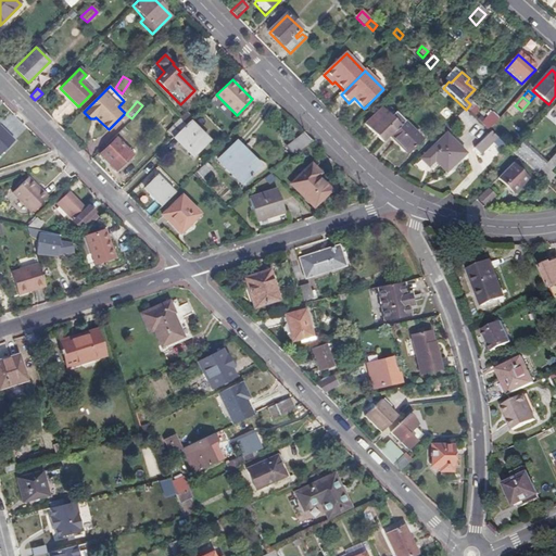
[(363,128),(381,147),(390,138),(402,126),(384,108),(363,128)]
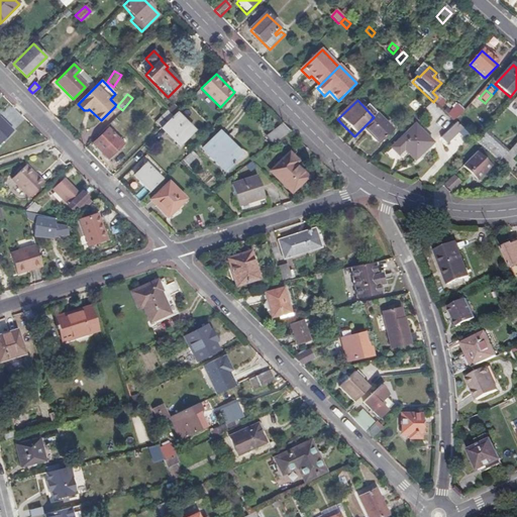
[(442,114),(432,105),(426,112),(435,121),(442,114)]
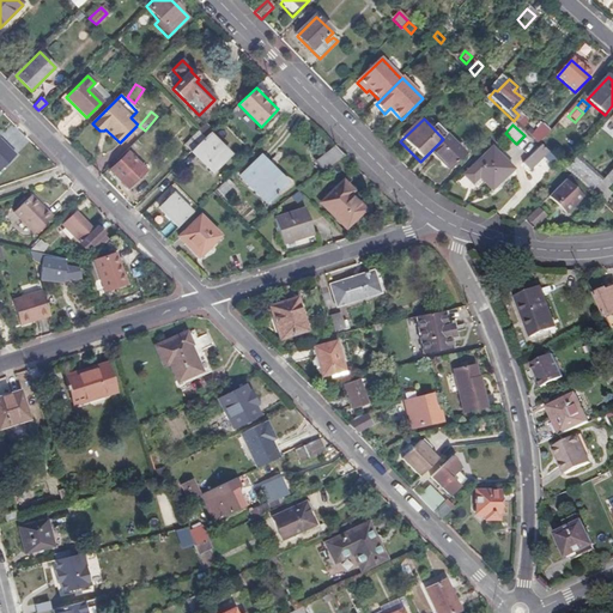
[(542,126),(532,138),(540,145),(551,133),(542,126)]
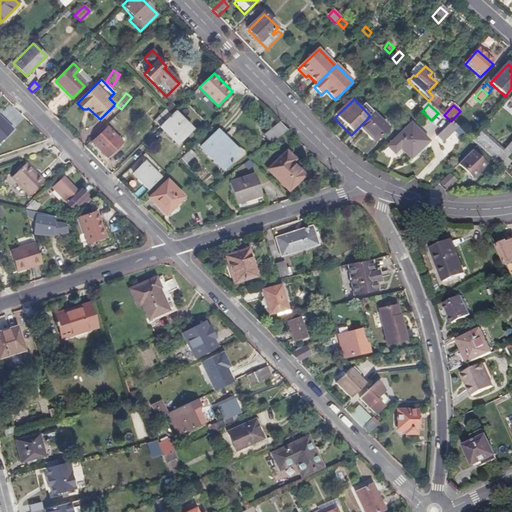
[(171,115),(165,109),(154,121),(159,126),(161,124),(171,115)]
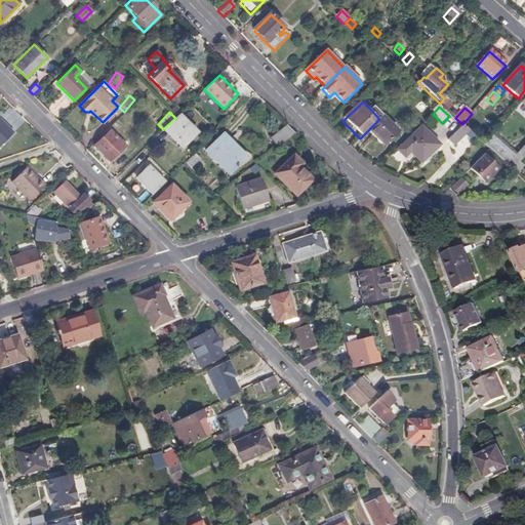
[(179,114),(175,118),(165,127),(184,146),(197,132),(179,114)]
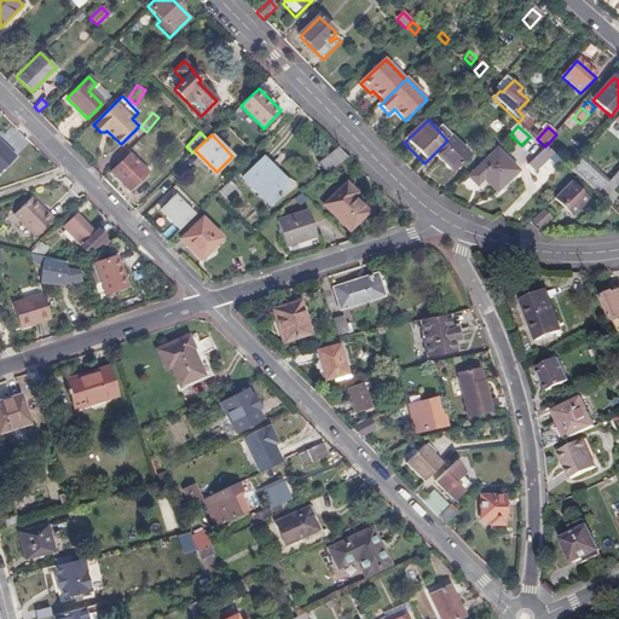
[(447,140),(434,154),(453,172),(469,157),(450,137),(447,140)]
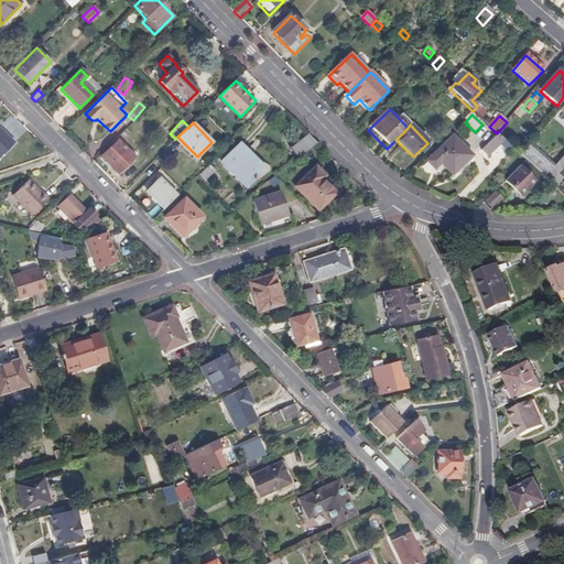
[(0,155),(12,144),(0,131),(0,155)]
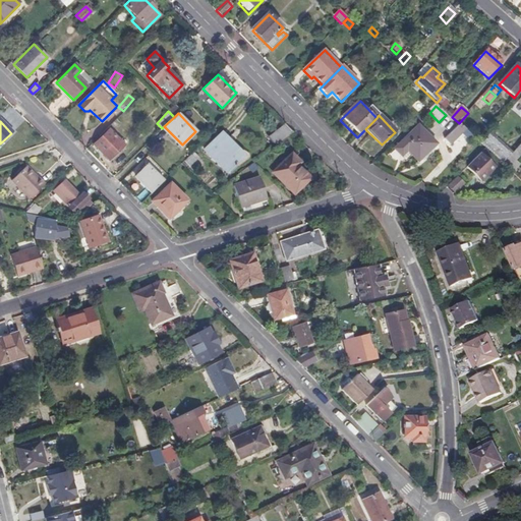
[(292,133),(284,124),(268,136),(276,147),(292,133)]
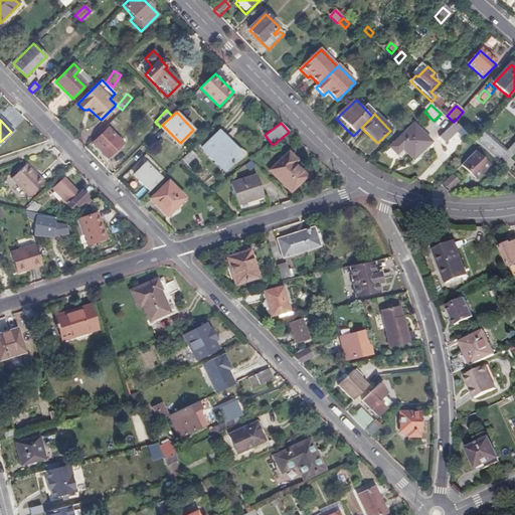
[(465,133),(455,124),(440,138),(446,144),(457,134),(461,138),(465,133)]
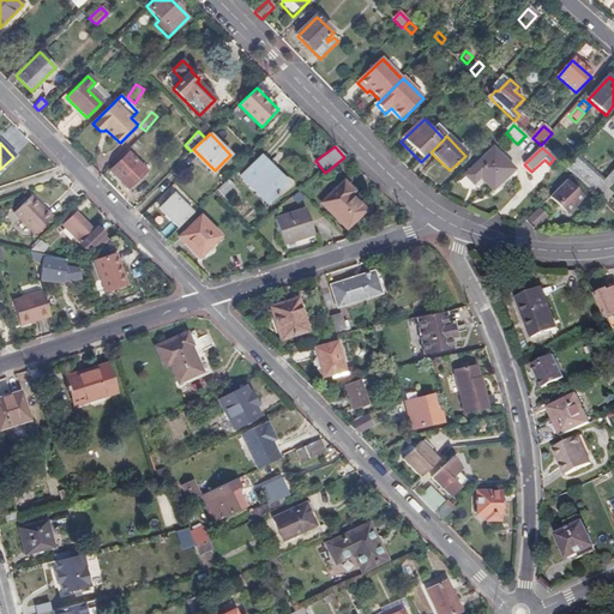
[(515,172),(493,149),(464,176),(474,187),(481,181),(492,192),(515,172)]
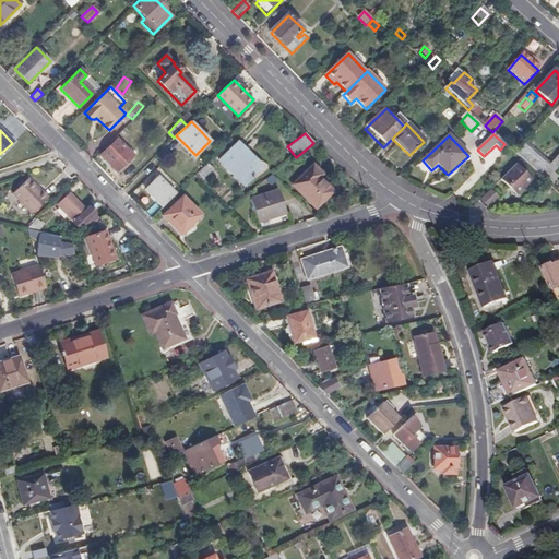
[(134,155),(118,139),(102,155),(117,170),(134,155)]
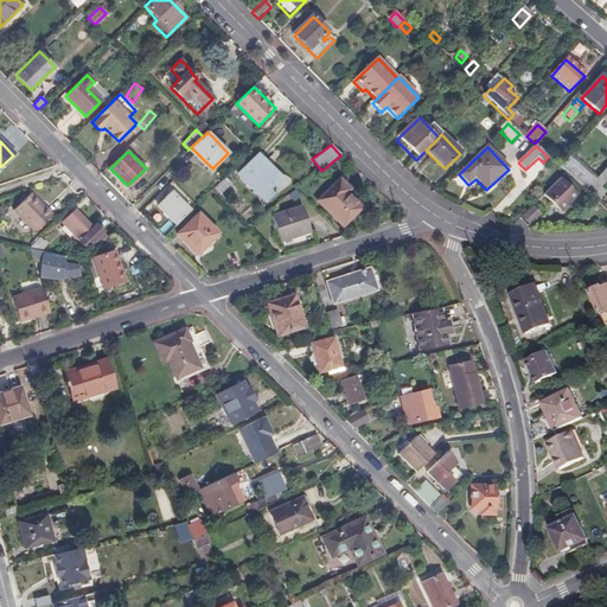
[(268,165),(257,155),(238,173),(264,200),(275,190),(279,192),(288,184),(287,180),(268,165)]
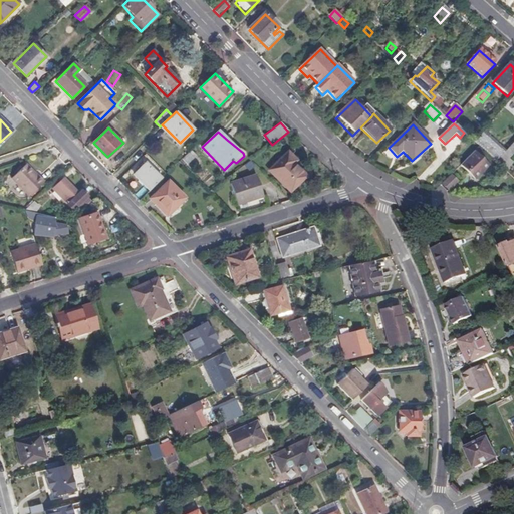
[(480,148),(497,163),(505,154),(488,140),(488,139),(482,134),(475,143),(480,148)]
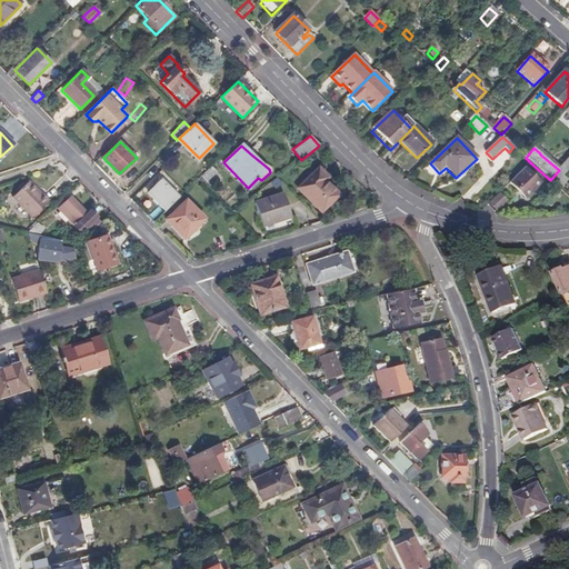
[(568,158),(559,170),(565,176),(568,169),(568,158)]
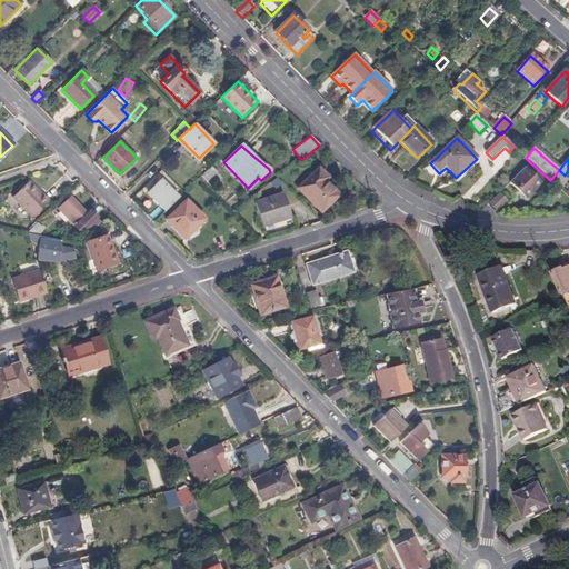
[(212,165),(202,175),(208,181),(219,171),(212,165)]
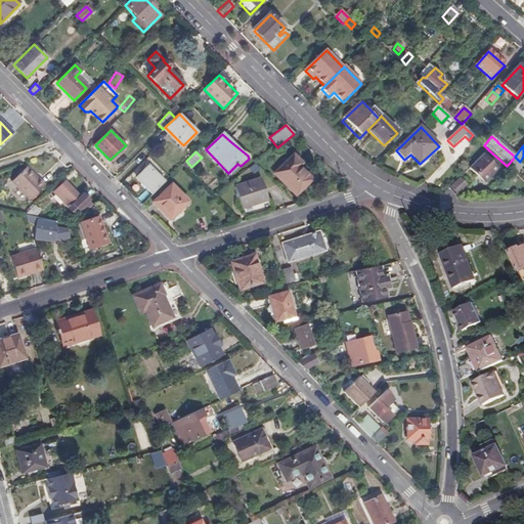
[(293,155),(274,174),(296,195),(311,181),(298,168),(302,163),(293,155)]
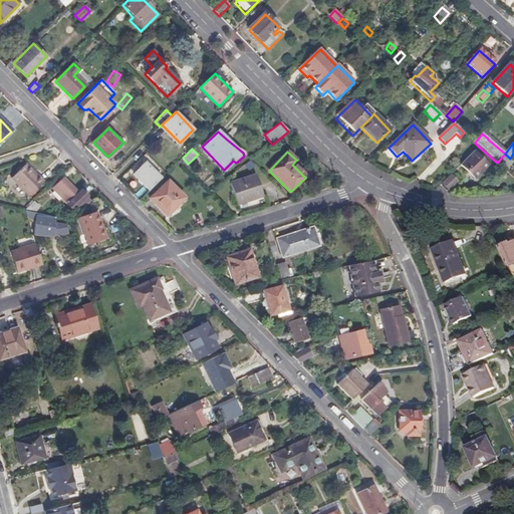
[(475,153),(461,167),(475,181),(489,167),(475,153)]
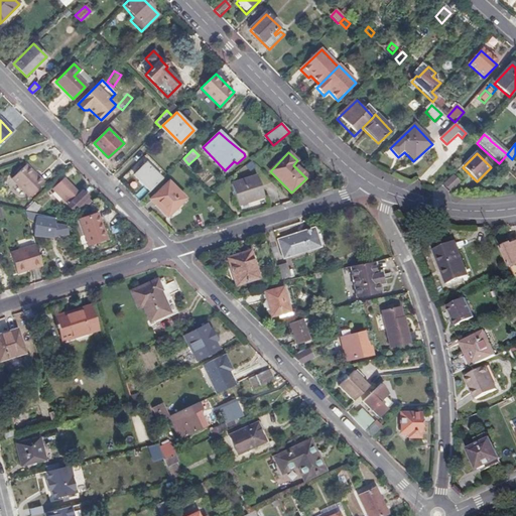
[(499,163),(508,172),(515,162),(512,159),(507,154),(499,163)]
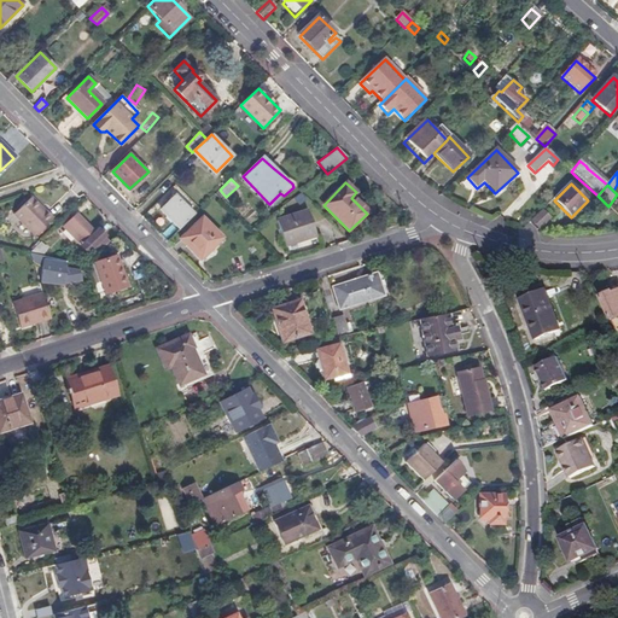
[(161,209),(180,228),(196,214),(175,194),(161,209)]
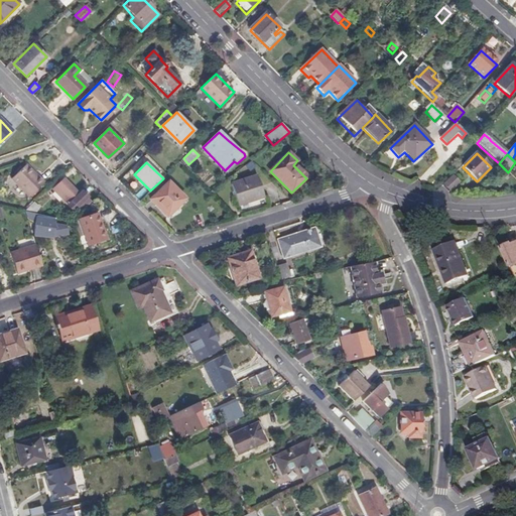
[(43,181),(25,164),(10,179),(28,197),(43,181)]
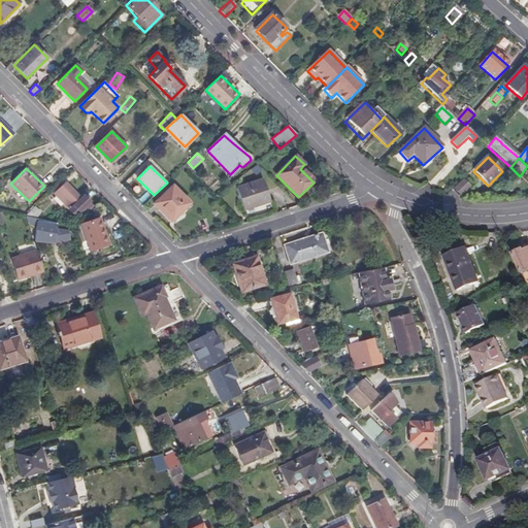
[(270,202),(263,180),(236,189),(243,210),(270,202)]
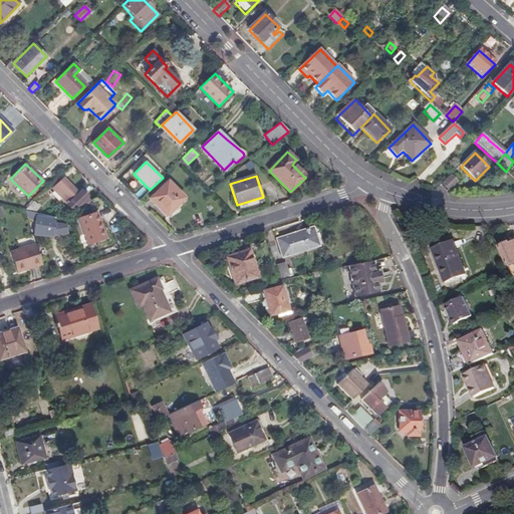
[(458,183),(452,176),(442,186),(449,192),(458,183)]
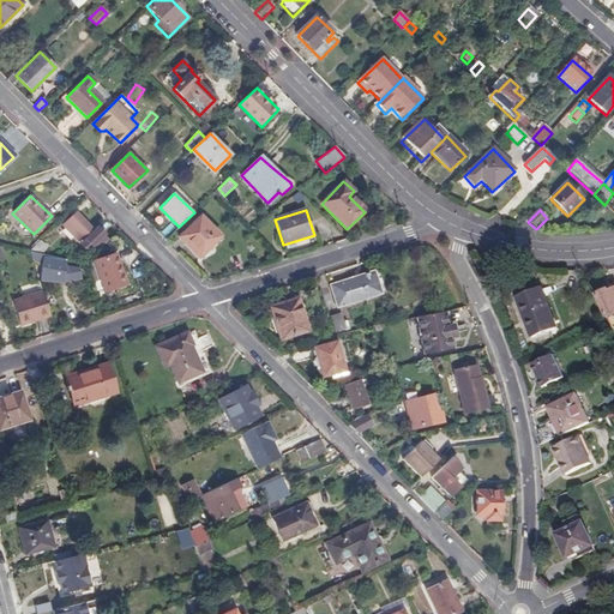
[(90,247),(102,235),(95,228),(91,230),(74,214),(61,228),(83,250),(89,246),(90,247)]
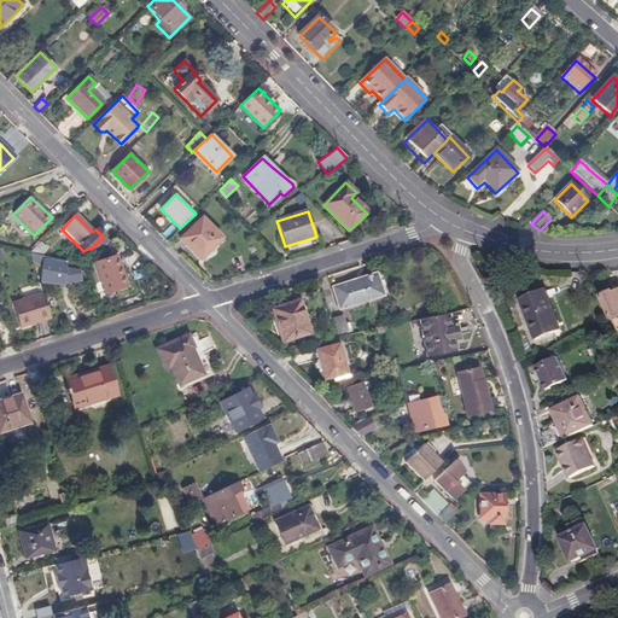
[(222,237),(202,217),(180,238),(188,246),(191,244),(203,256),(222,237)]
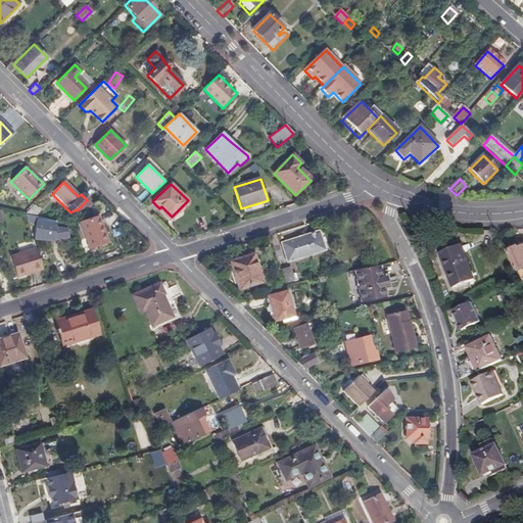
[(81,215),(91,204),(87,200),(77,210),(81,215)]
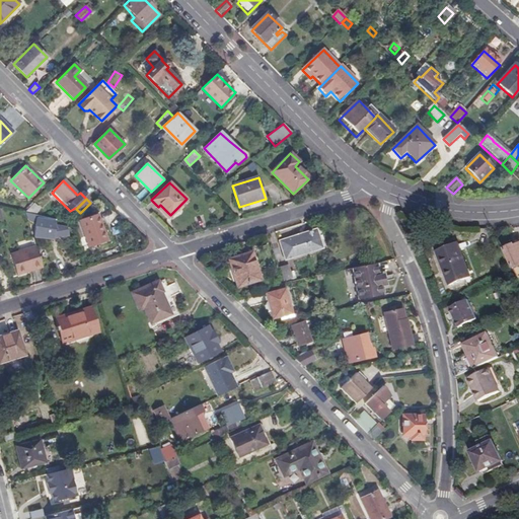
[(38,209),(32,204),(23,212),(32,215),(38,209)]
